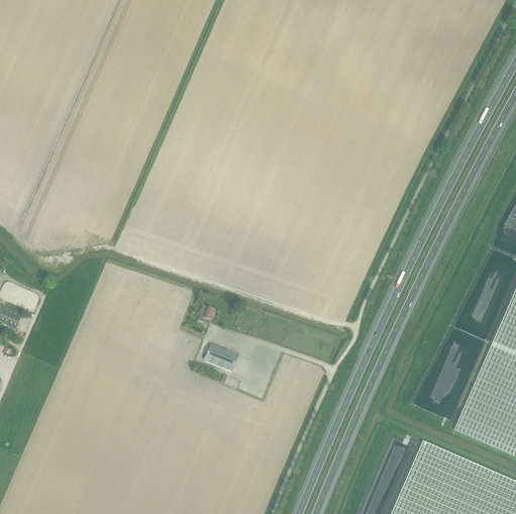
[(515,286),(454,428),(515,454),(515,286)]
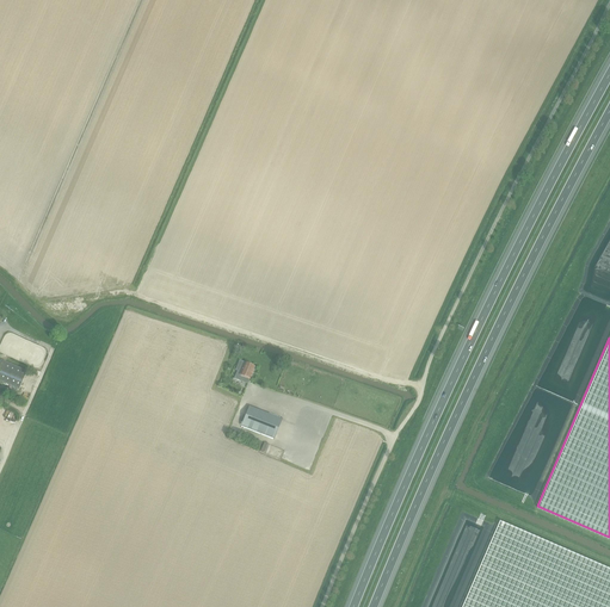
[(0,377),(18,386),(26,369),(0,357),(0,377)]
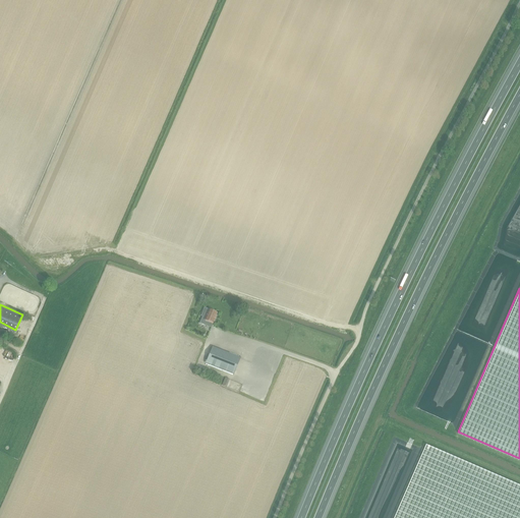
[(201,314),(198,321),(206,324),(208,320),(212,322),(217,310),(212,308),(206,305),(204,305),(199,313),(201,314)]
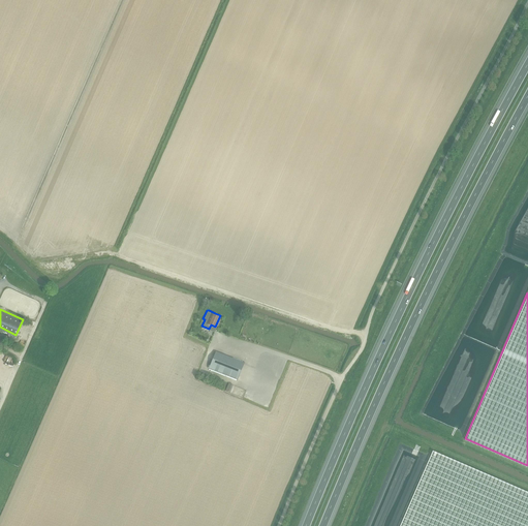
[(237,377),(241,366),(243,361),(215,349),(208,366),(237,377)]
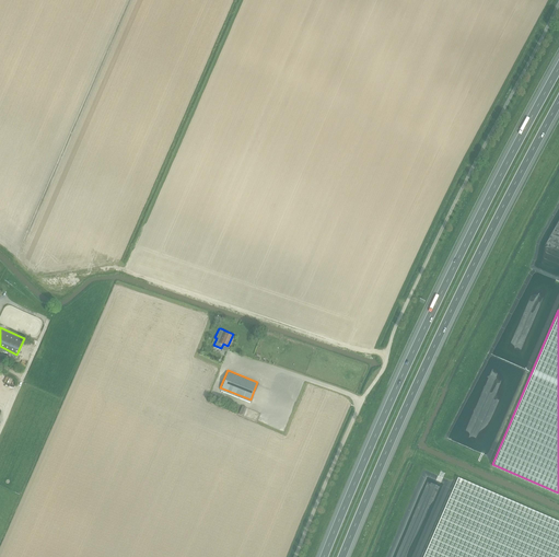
[(246,405),(241,403),(237,410),(243,414),(246,405)]
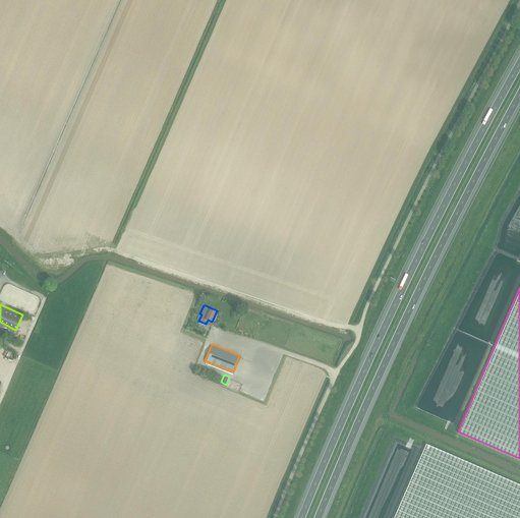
[(519,517),(519,483),(425,443),(392,517),(519,517)]
